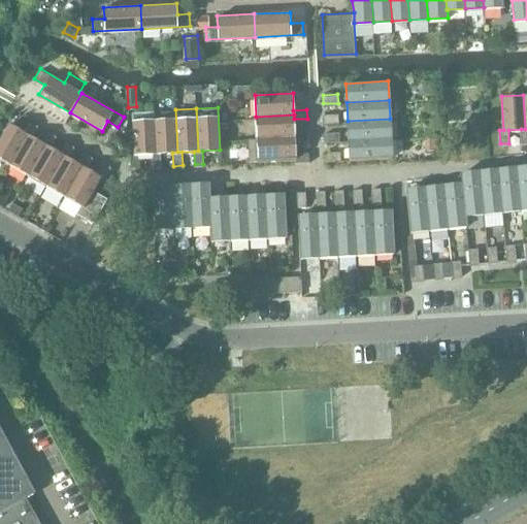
[(175,109),(155,110),(157,154),(152,154),(153,167),(161,166),(161,153),(172,153),(177,152),(175,109)]
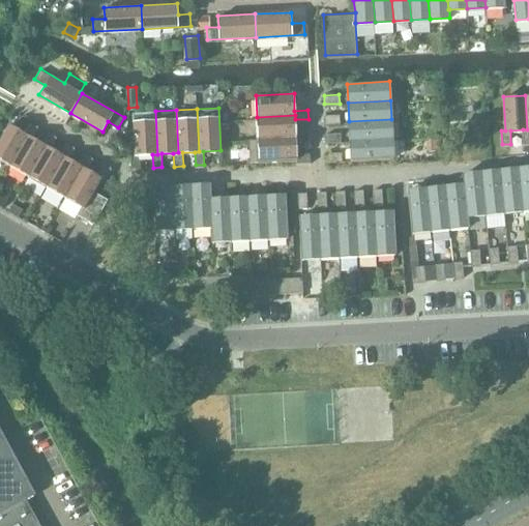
[(157,154),(155,111),(133,112),(135,154),(131,154),(131,169),(141,168),(140,154),(152,154),(157,154)]
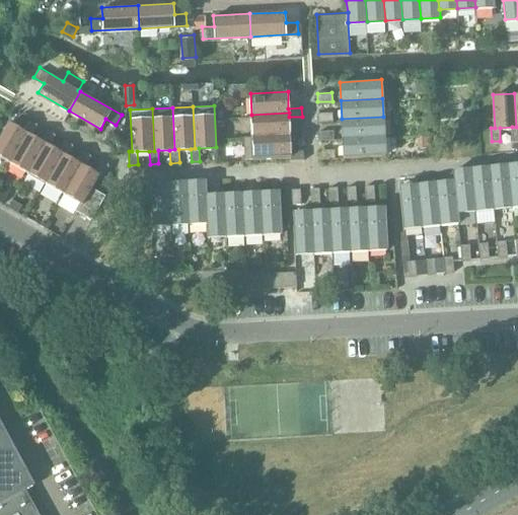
[(318,112),(318,120),(334,120),(333,111),(318,112)]
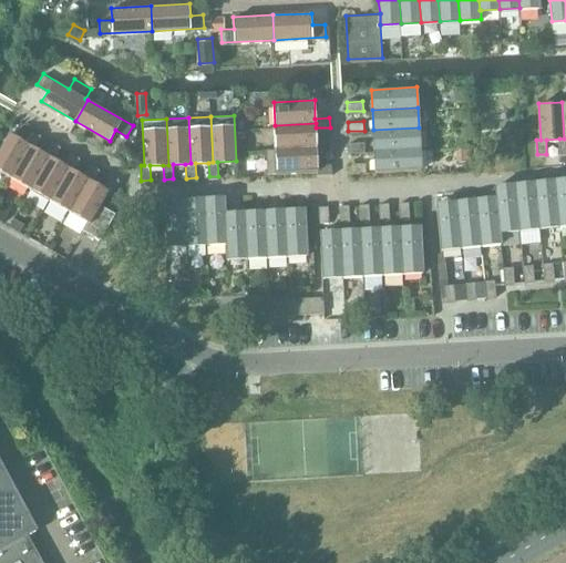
[(275,125),(276,147),(317,145),(317,151),(331,150),(330,141),(317,141),(316,128),(316,123),(275,125)]
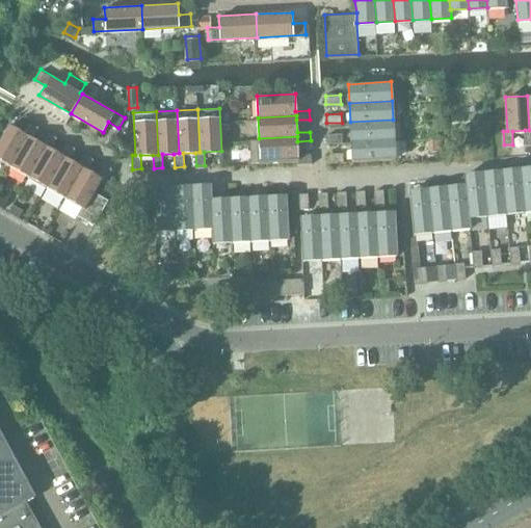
[(350,122),(351,140),(394,138),(393,120),(350,122)]
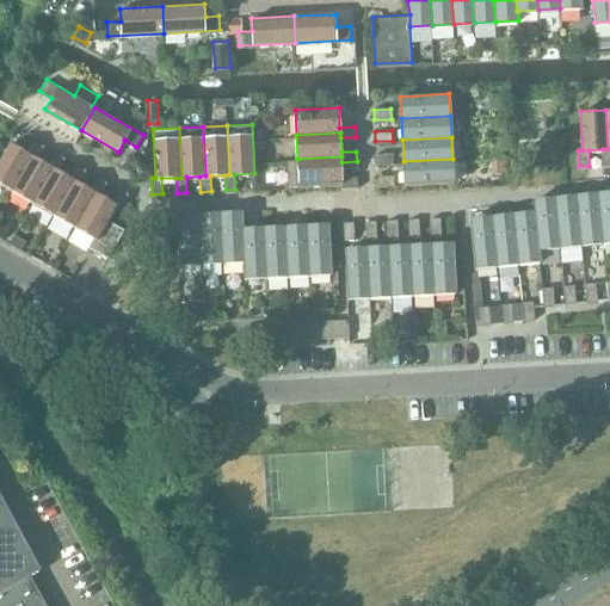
[(0,158),(0,181),(12,189),(32,155),(36,158),(44,144),(35,140),(28,153),(10,142),(0,158)]
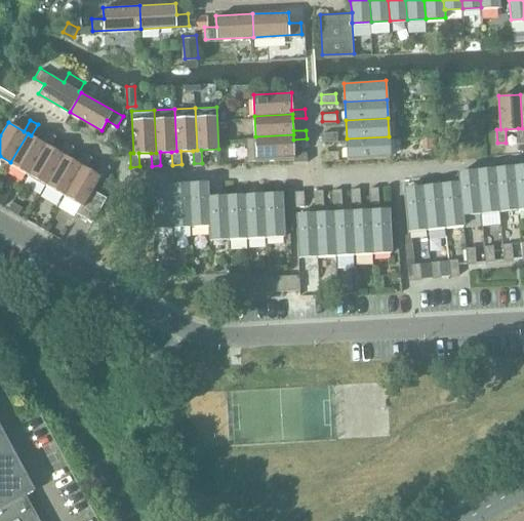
[(10,162),(29,173),(45,144),(49,146),(55,134),(48,130),(42,142),(31,135),(28,133),(10,162)]
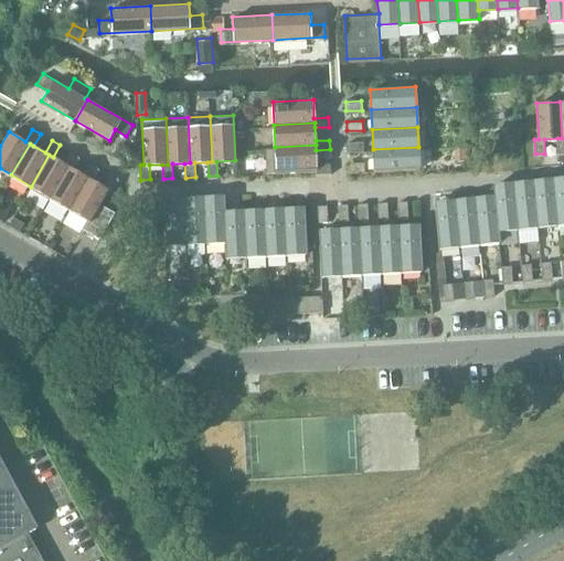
[(348,141),(348,150),(364,149),(363,140),(348,141)]
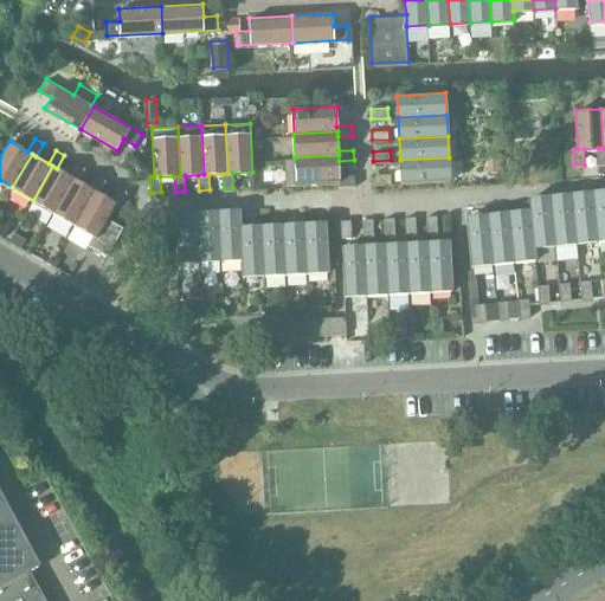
[(122,165),(133,170),(140,159),(129,152),(122,165)]
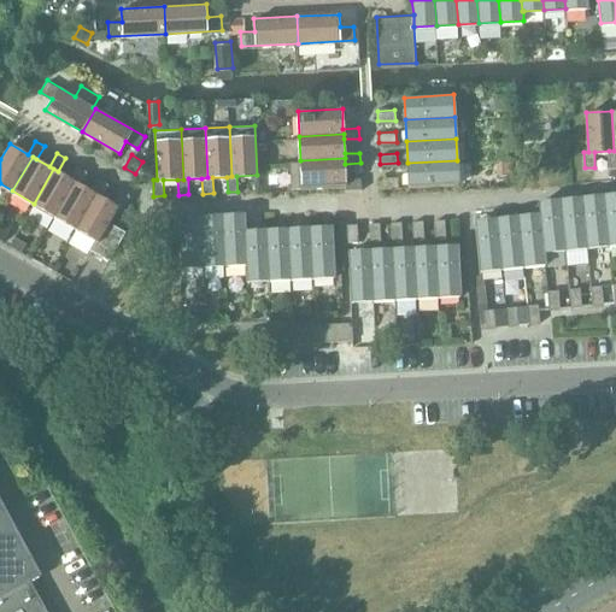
[(345,158),(300,160),(291,160),(292,187),(345,184),(345,188),(362,187),(361,177),(346,178),(345,164),(345,158)]
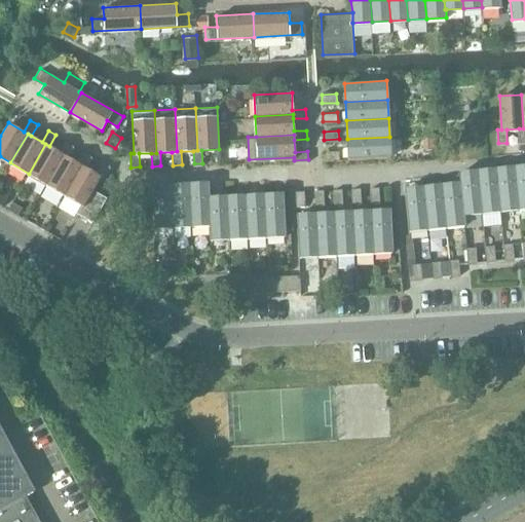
[(389,137),(347,139),(348,158),(390,156),(389,137)]
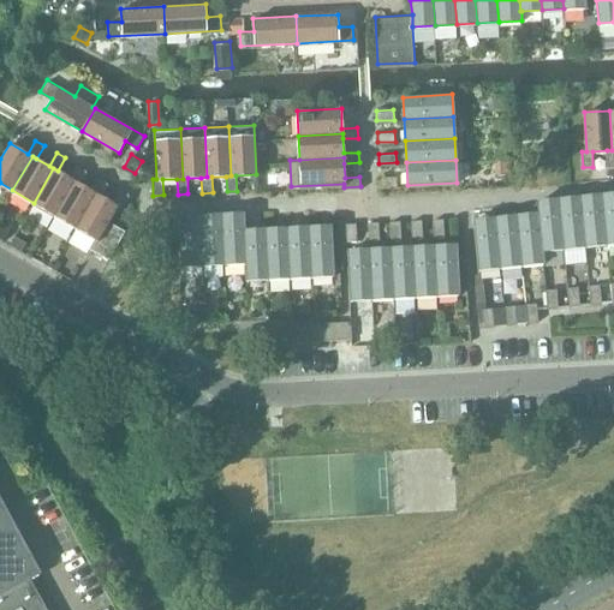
[(34,203),(55,215),(75,180),(79,184),(87,169),(78,165),(70,178),(58,171),(53,168),(34,203)]
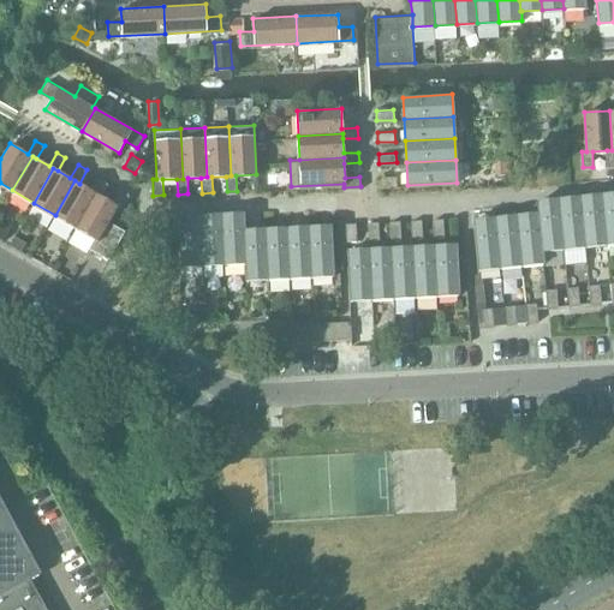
[(380,175),(380,186),(398,185),(397,174),(380,175)]
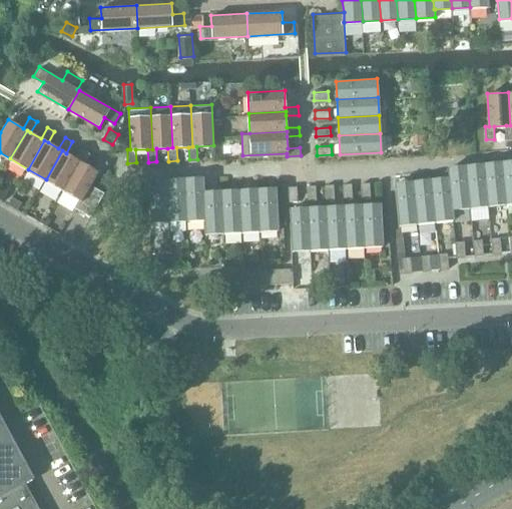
[(46,179),(63,189),(80,161),(83,163),(90,152),(82,147),(76,158),(66,153),(62,150),(46,179)]
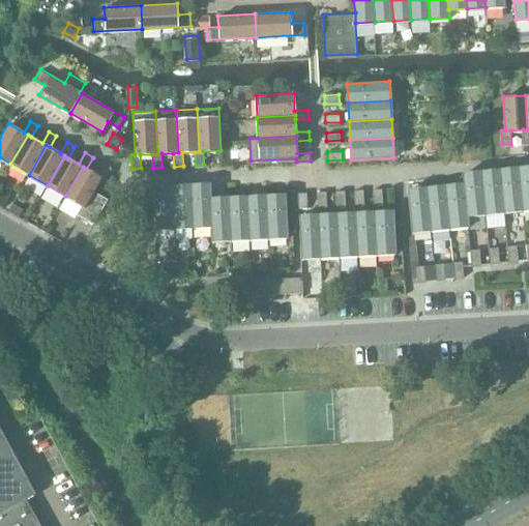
[(65,196),(82,205),(98,176),(101,178),(105,179),(111,168),(104,164),(97,175),(86,169),(83,167),(65,196)]
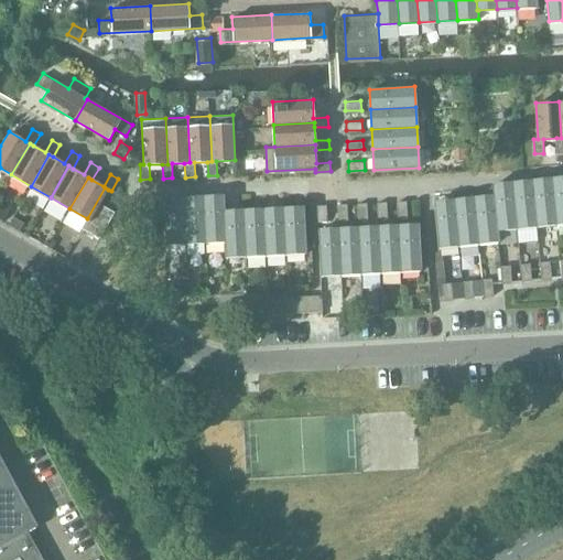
[(562,176),(552,178),(556,224),(562,222),(562,176)]
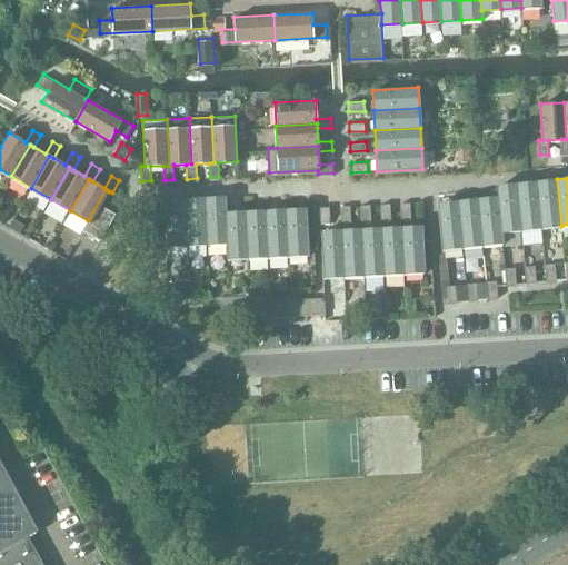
[(557,179),(537,181),(541,228),(561,226),(557,179)]
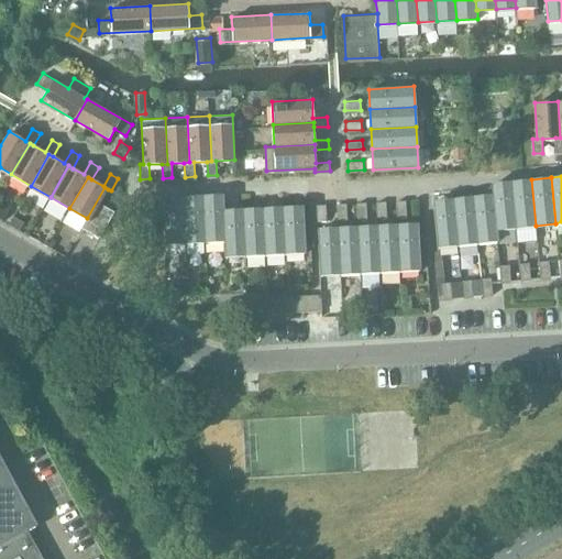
[(531,179),(511,182),(516,227),(536,226),(531,179)]
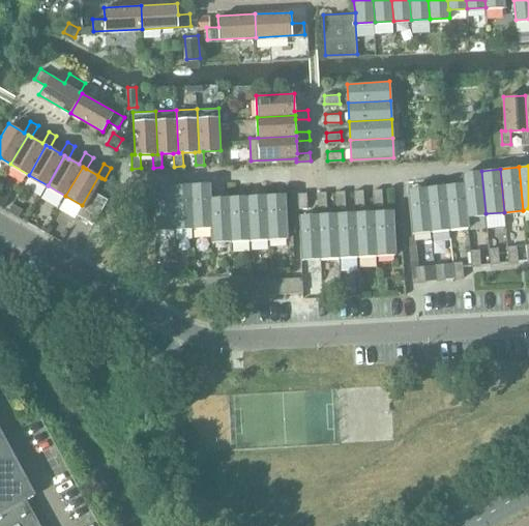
[(463,173),(464,183),(467,215),(468,215),(486,213),(481,171),(463,173)]
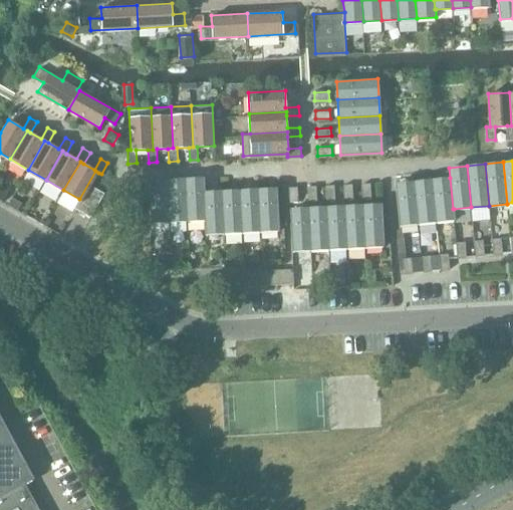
[(95,171),(79,199),(74,207),(90,216),(104,192),(91,185),(98,173),(95,171)]
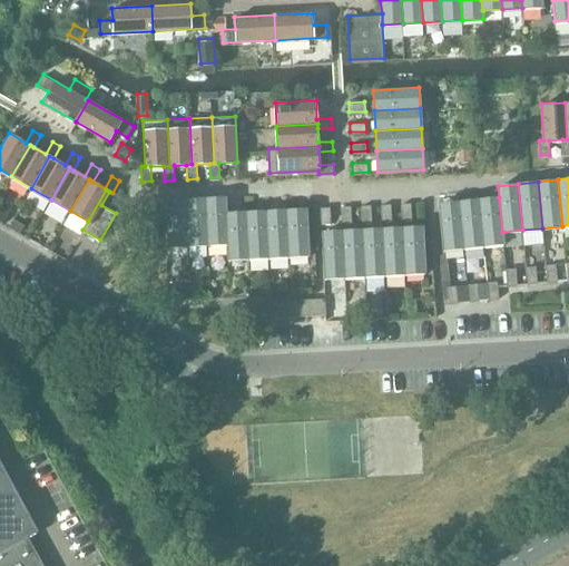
[(208,244),(227,243),(228,243),(227,213),(226,197),(206,198),(208,244)]
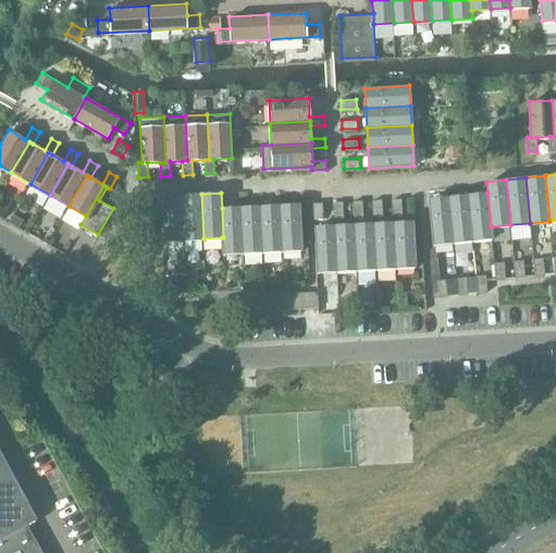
[(487,193),(468,195),(472,240),(493,237),(492,226),(491,226),(487,193)]
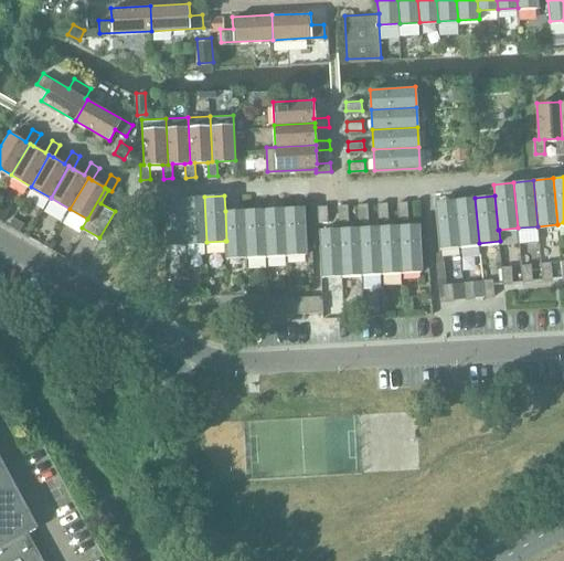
[(166,244),(185,243),(183,197),(163,198),(166,244)]
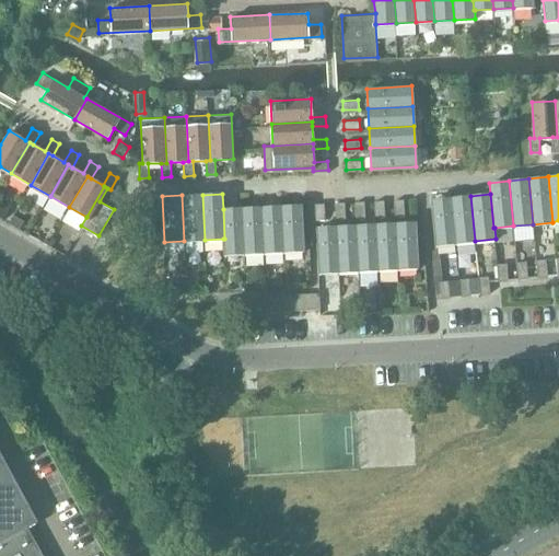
[(184,241),(205,240),(202,195),(182,195),(184,241)]
